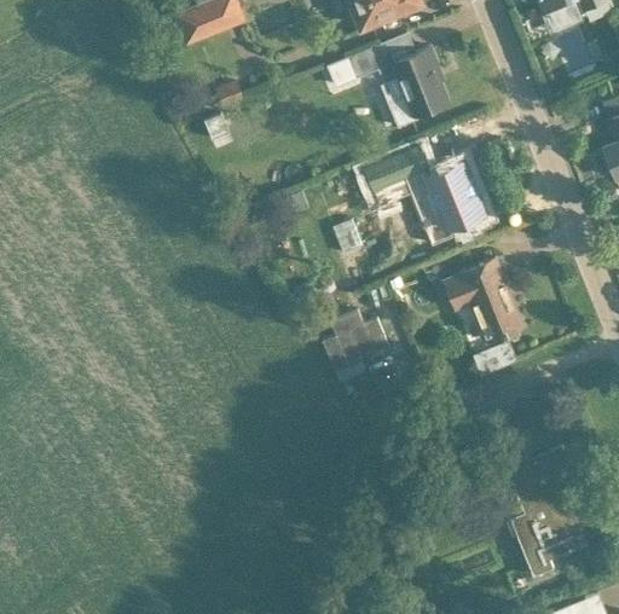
[(210,0),(192,7),(204,38),(244,21),(235,0),(210,0)]
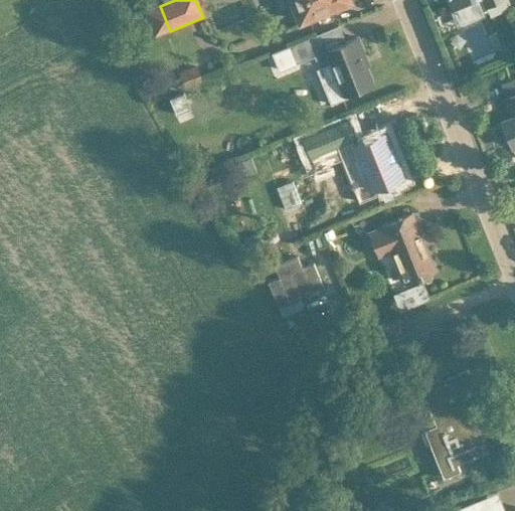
[(276,0),(280,9),(292,4),(300,23),(314,18),(326,14),(326,13),(331,11),(349,4),(348,0),(276,0)]
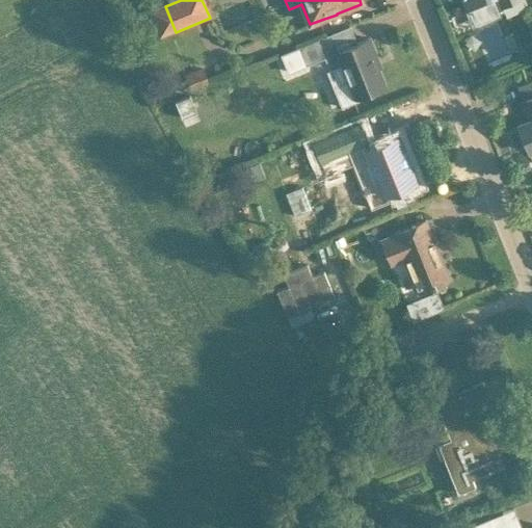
[(459,0),(460,2),(463,1),(467,7),(469,14),(468,15),(470,20),(472,20),(475,27),(500,17),(494,2),(498,0),(502,10),(522,2),(521,0),(459,0)]
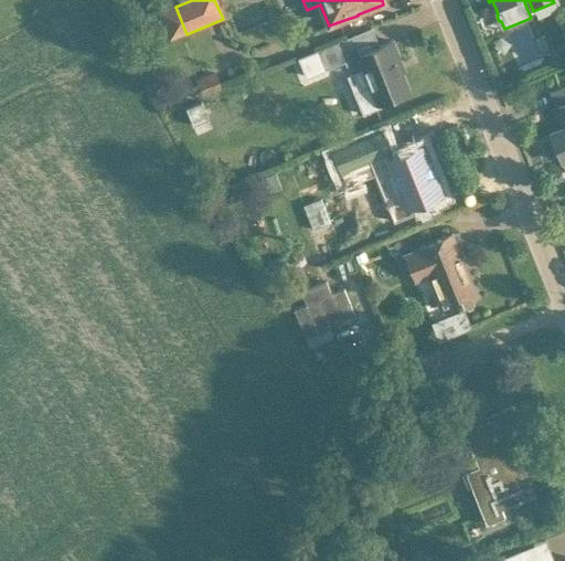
[(316,53),(297,61),(298,62),(299,62),(307,81),(323,73),(344,65),(350,77),(363,73),(370,88),(353,95),(362,117),(381,109),(380,106),(388,103),(408,95),(401,76),(404,75),(401,67),(392,44),(359,57),(351,40),(331,48),(316,53)]
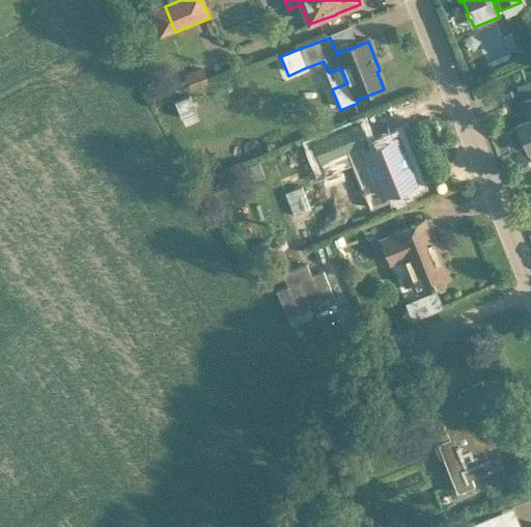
[(185,80),(190,94),(210,86),(203,73),(185,80)]
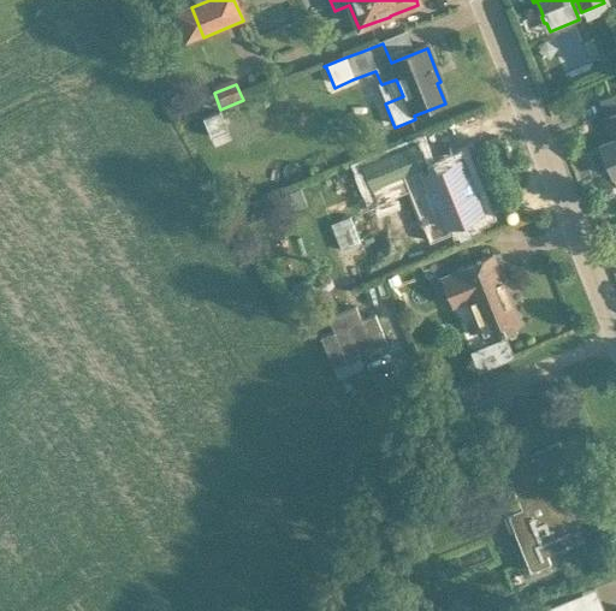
[(615,99),(599,106),(614,144),(600,149),(611,179),(615,177),(615,99)]
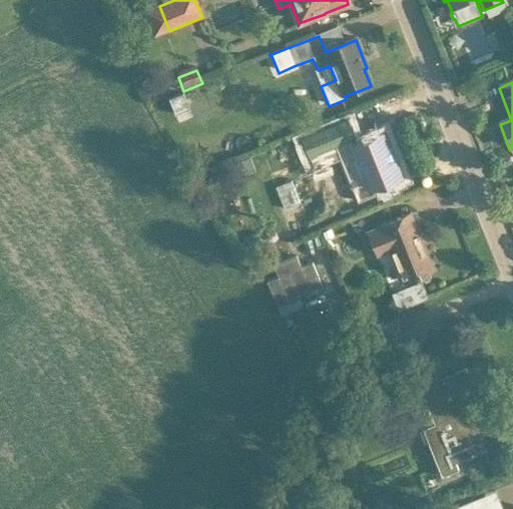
[(183,97),(168,103),(175,119),(189,113),(183,97)]
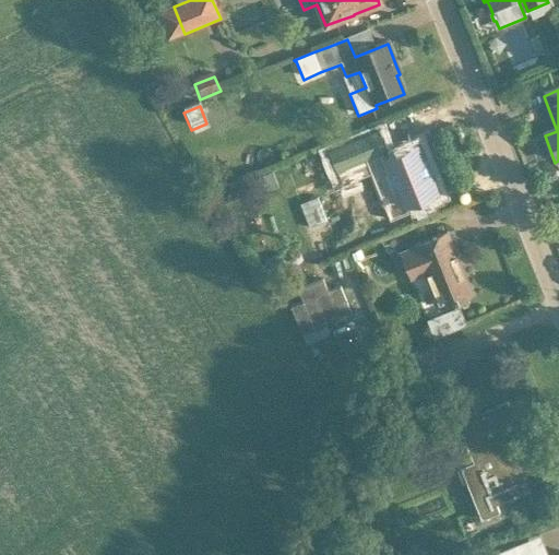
[(382,155),(365,163),(371,180),(389,174),(403,211),(417,204),(438,197),(437,196),(435,196),(428,178),(430,177),(418,148),(384,161),(382,155)]
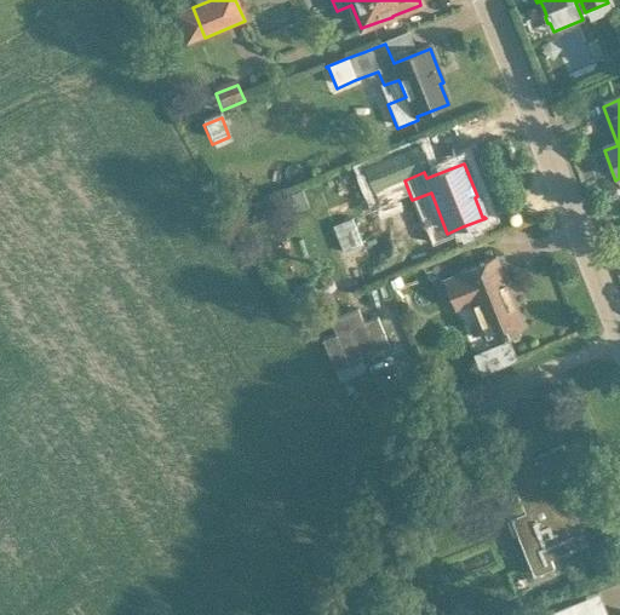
[(495,259),(474,269),(459,274),(460,276),(445,283),(455,311),(471,304),(487,344),(523,329),(495,259)]
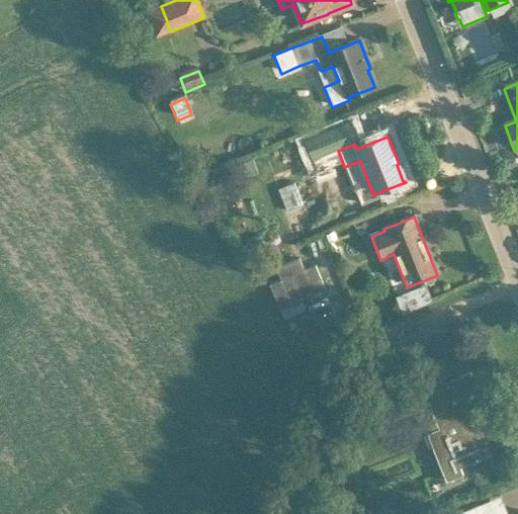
[(269,278),(278,302),(325,283),(316,260),(304,265),(299,253),(276,262),(280,274),(269,278)]
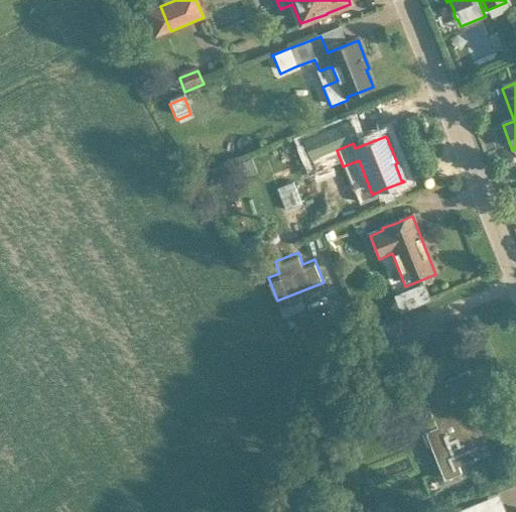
[(429,301),(423,287),(408,293),(414,307),(429,301)]
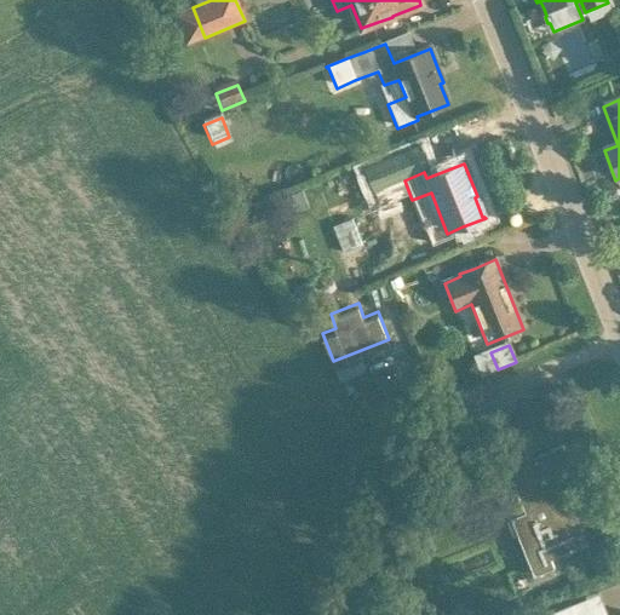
[(562,449),(540,458),(507,471),(526,516),(510,522),(534,580),(555,572),(551,562),(586,547),(574,517),(579,516),(567,487),(577,483),(562,449)]
